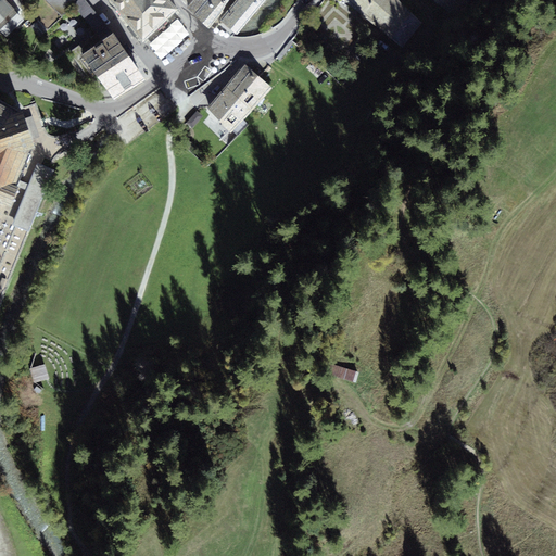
[(0,0),(0,32),(7,37),(24,19),(4,0),(0,0)]
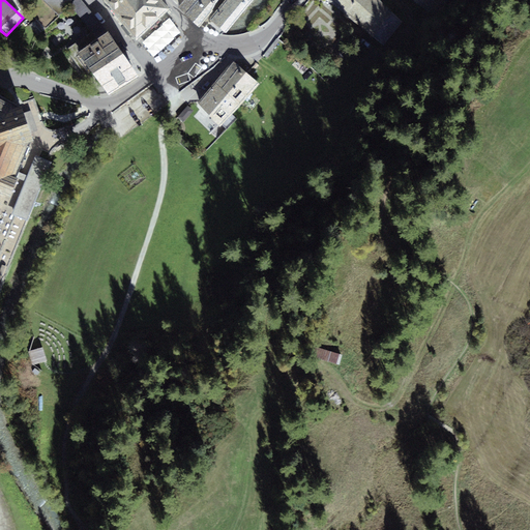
[(46,0),(58,15),(74,0),(46,0)]
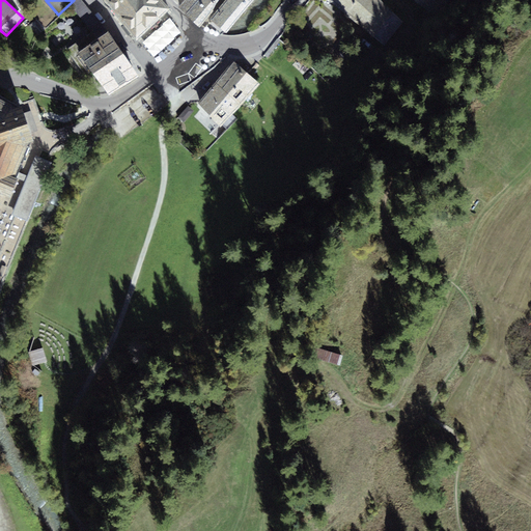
[(109,96),(139,76),(108,30),(107,31),(81,0),(75,0),(71,6),(92,31),(66,50),(85,76),(92,72),(109,96)]
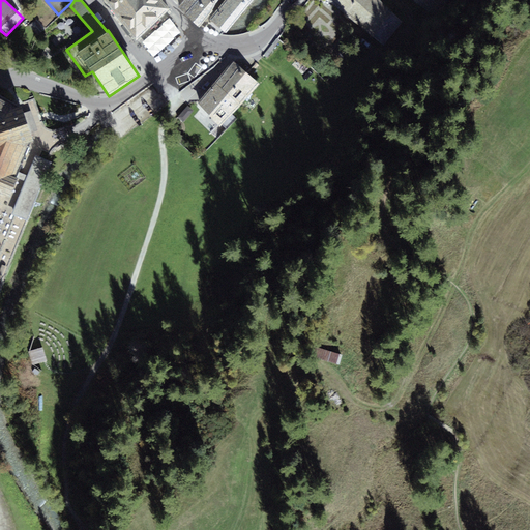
[(160,0),(102,0),(137,41),(171,12),(160,0)]
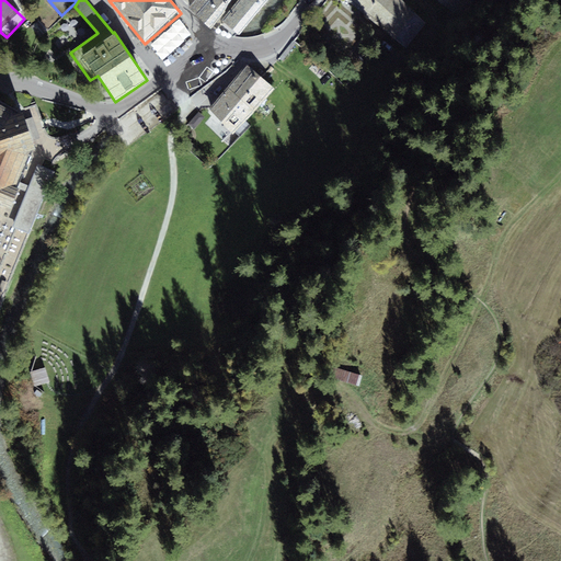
[(237,0),(201,0),(193,11),(199,18),(212,29),(217,27),(237,0)]
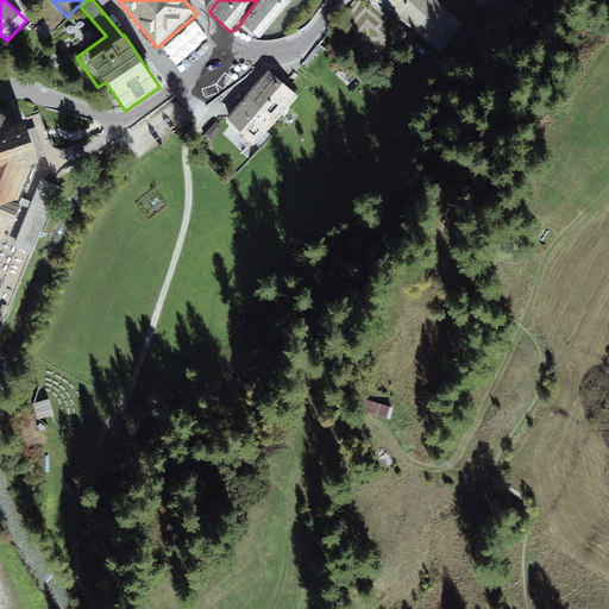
[(280,0),(262,0),(243,23),(261,38),(288,7),(280,0)]
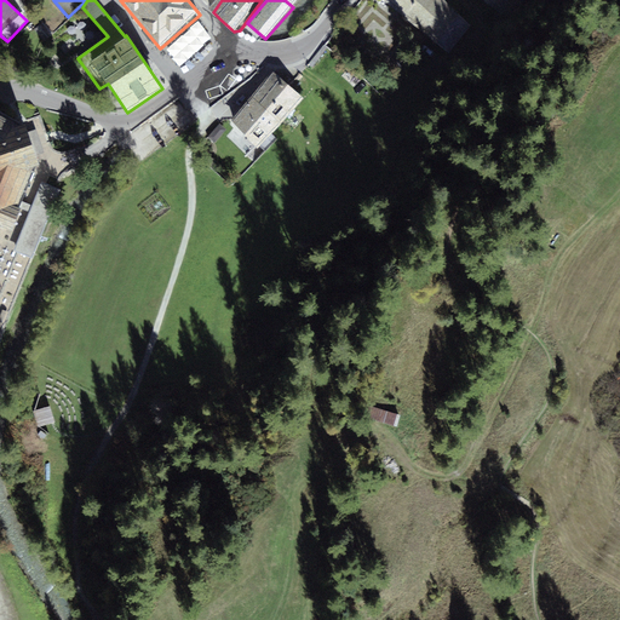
[(472,26),(443,0),(385,0),(448,53),(472,26)]
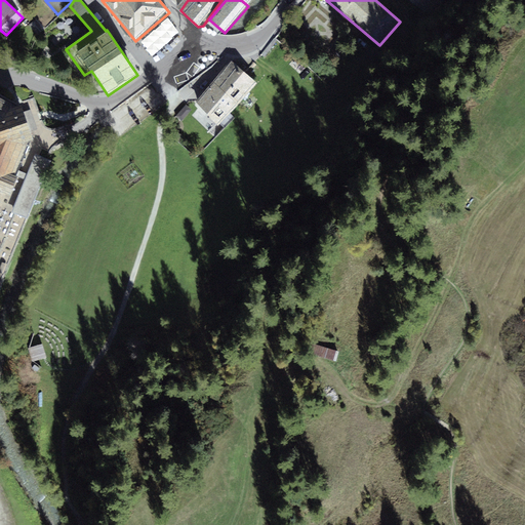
[(410,0),(417,5),(434,16),(445,0),(410,0)]
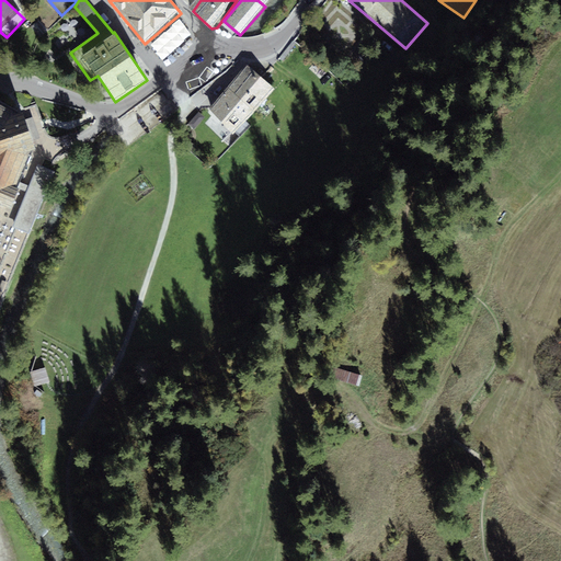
[(370,55),(362,48),(354,58),(363,65),(370,55)]
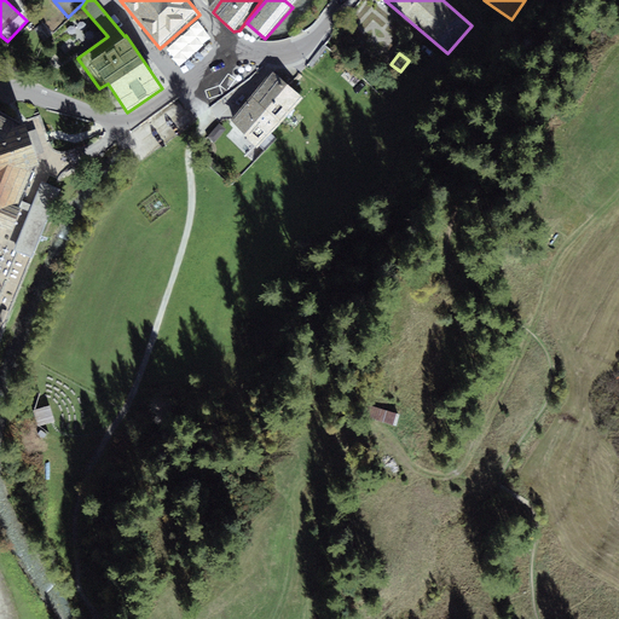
[(266,110),(288,85),(272,71),(250,96),(266,110)]
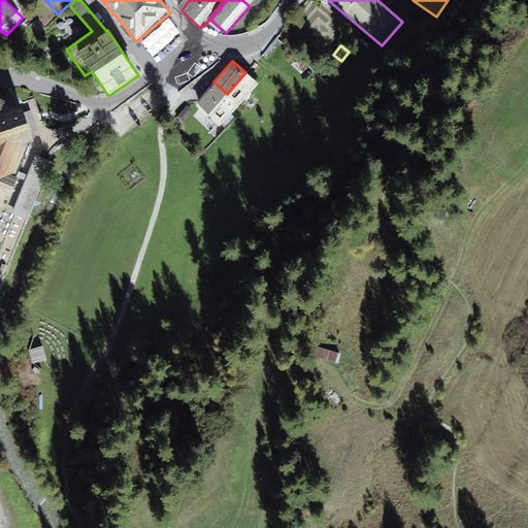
[(245,72),(227,94),(239,105),(259,84),(245,72)]
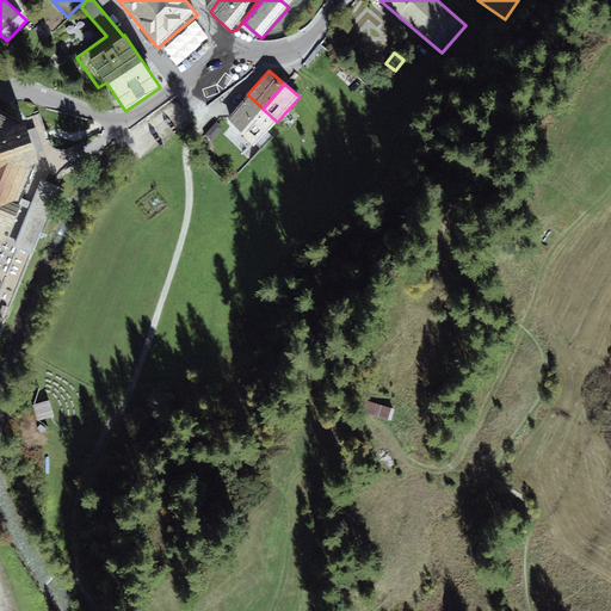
[(263,109),(247,94),(228,119),(253,146),(277,122),(263,109)]
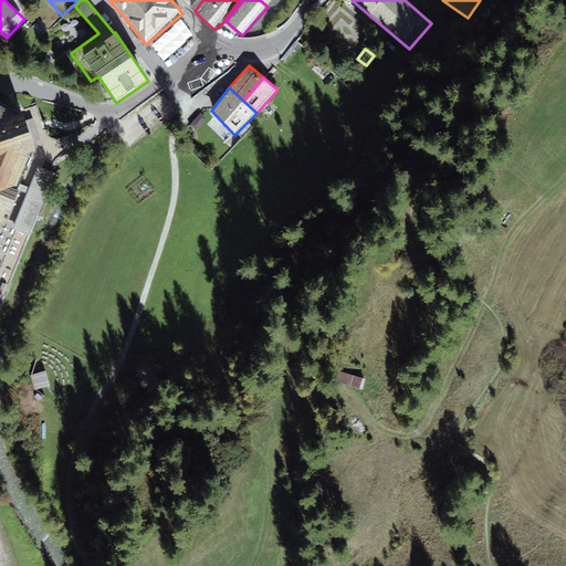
[(0,103),(0,207),(1,206),(11,209),(19,189),(28,192),(13,229),(30,236),(55,173),(38,166),(29,188),(20,184),(33,152),(37,149),(23,112),(17,114),(0,103)]
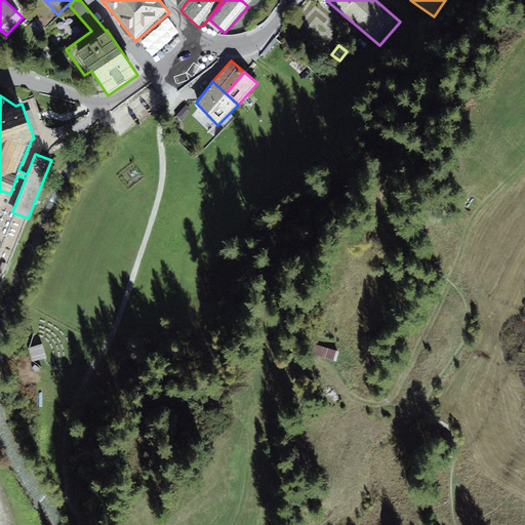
[(47,358),(43,344),(28,349),(32,362),(47,358)]
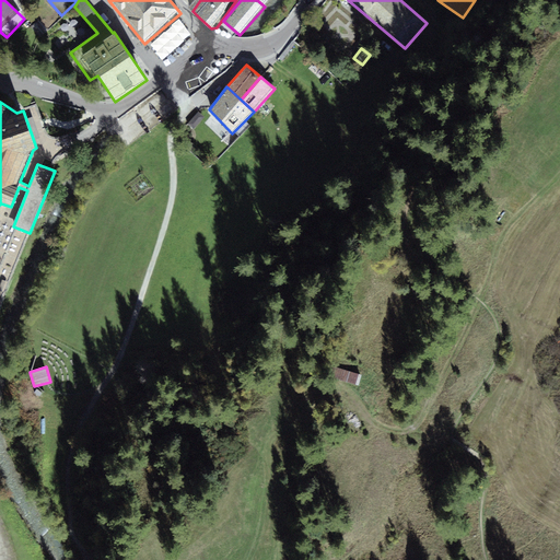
[(359,386),(362,375),(337,368),(335,378),(359,386)]
